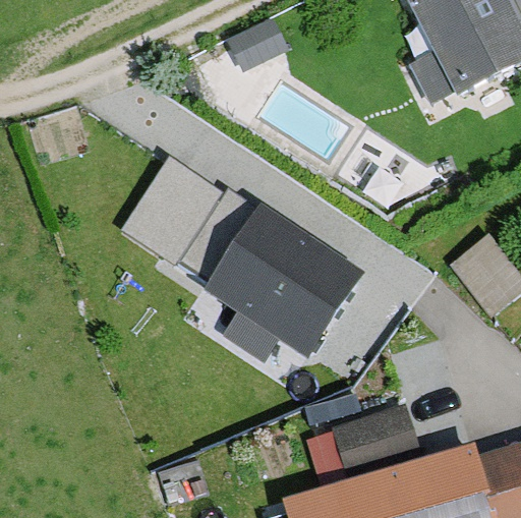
[(520,25),(520,0),(419,0),(409,5),(435,59),(412,69),(432,112),(520,69),(520,34),(518,27),(520,25)]
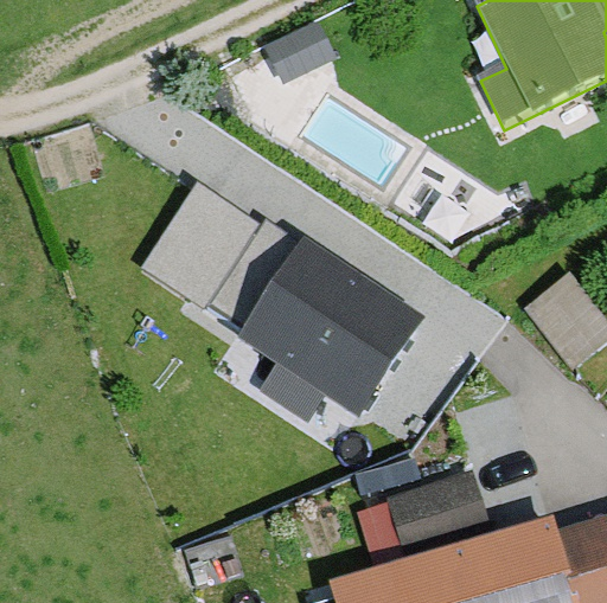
[(318,17),(266,42),(283,81),(337,56),(318,17)]
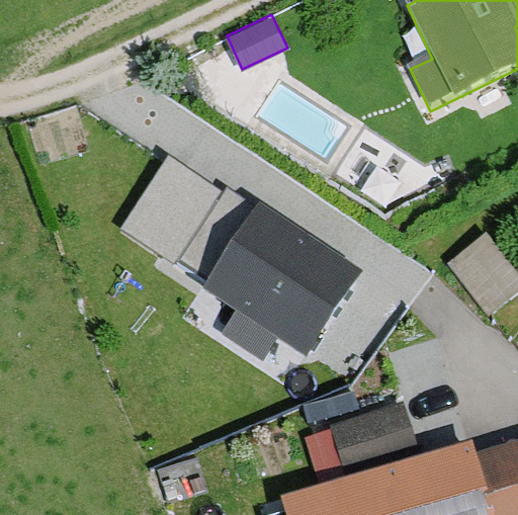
[(223,189),(168,153),(119,227),(174,263),(177,258),(223,189)]
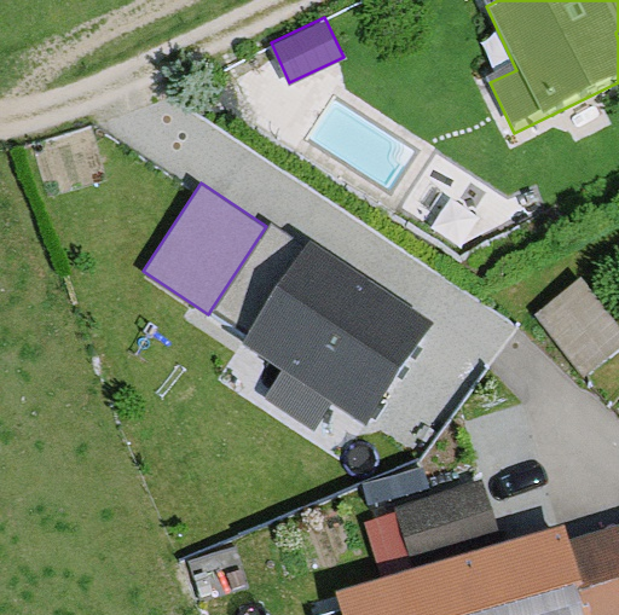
[(266,226),(212,308),(247,331),(306,243),(271,220),(266,226)]
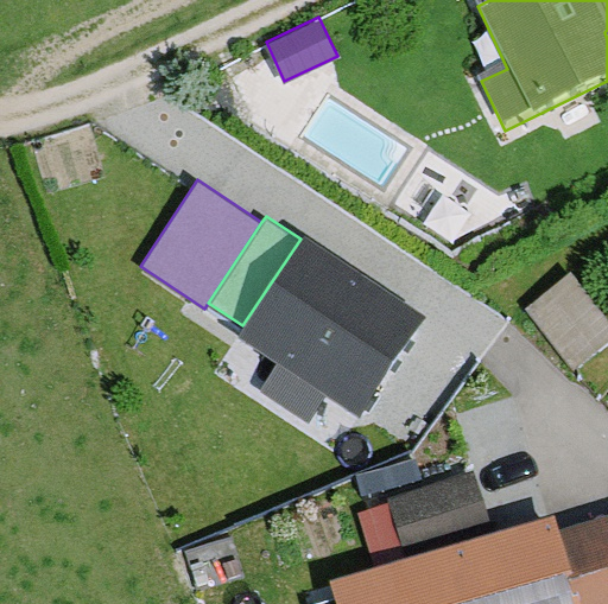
[(327,392),(359,413),(425,313),(304,234),(301,239),(242,325),(239,332),(278,358),(259,388),(308,420),(327,392)]
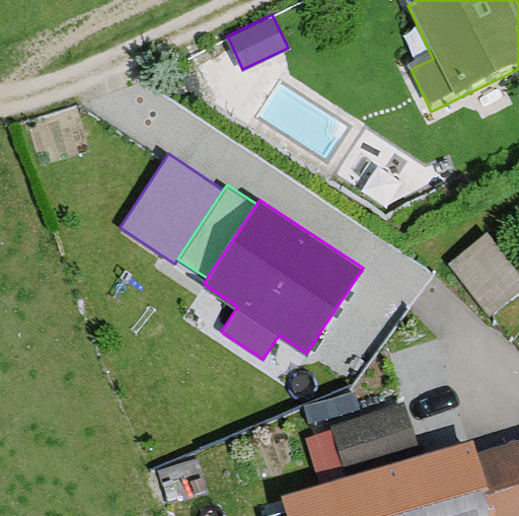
[(448,264),(491,316),(518,293),(518,269),(489,231),(448,264)]
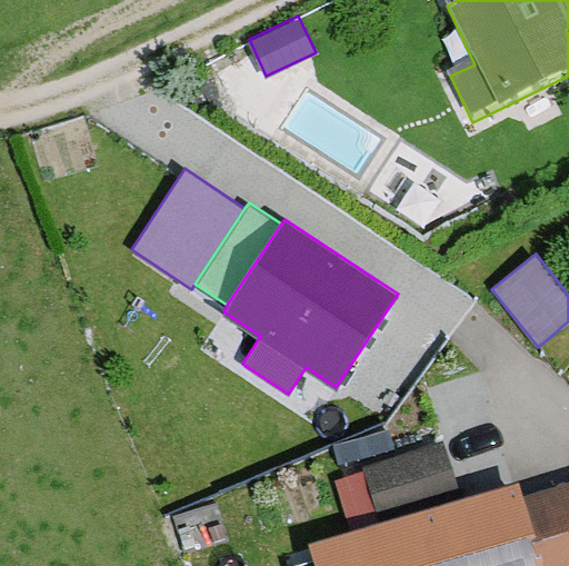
[(457,490),(443,440),(362,463),(377,513),(457,490)]
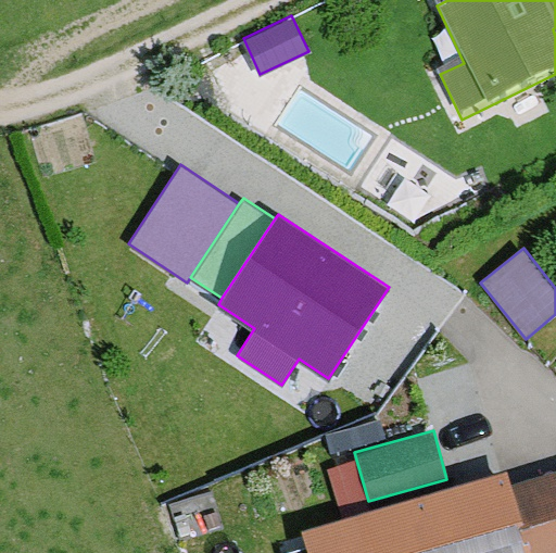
[(555,552),(555,469),(509,485),(505,470),(301,531),(306,552),(555,552)]
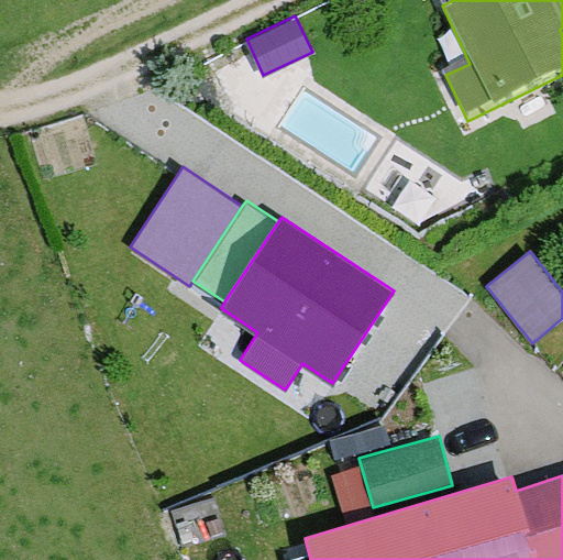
All buildings are outlined.
